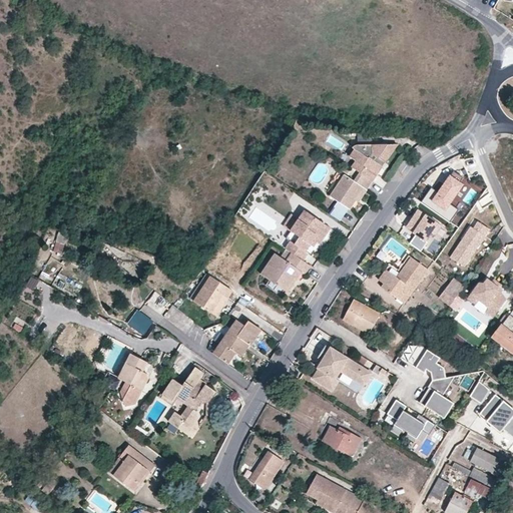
[(384,167),(381,165),(384,162),(387,162),(393,154),(392,151),(391,149),(388,148),(386,148),(385,145),(353,144),(353,146),(355,149),(351,155),(350,157),(356,161),(352,167),(360,173),(374,182),(384,167)]
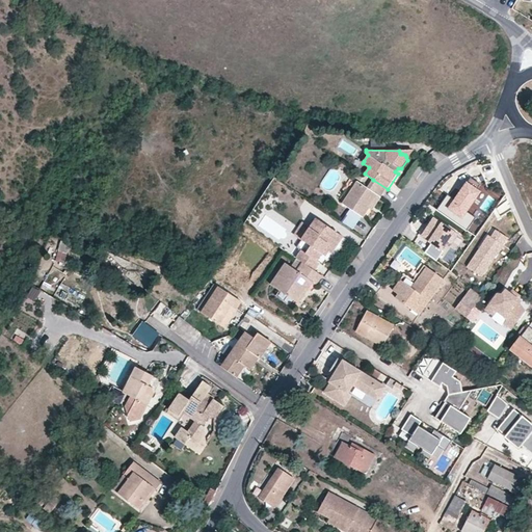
[(406,157),(407,160),(413,152),(399,151),(400,154),(402,154),(405,155),(406,157)]
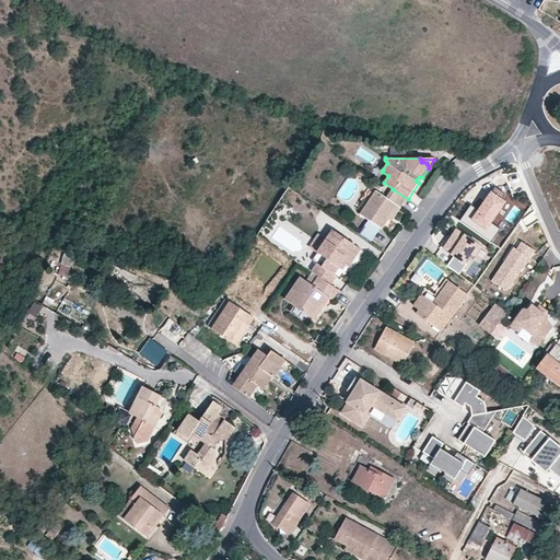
[(408,199),(393,189),(385,199),(375,191),(360,216),(363,218),(368,221),(380,229),(381,230),(387,219),(395,207),(400,210),(408,199)]
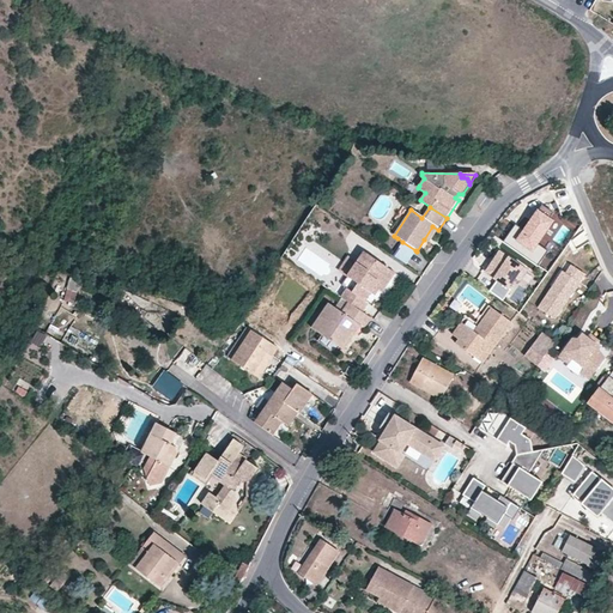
[(554,219),(536,208),(515,241),(533,253),(554,219)]
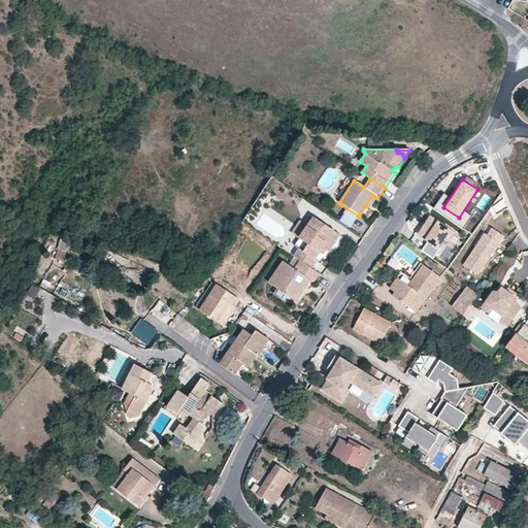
[(377,198),(372,195),(365,206),(369,209),(377,198)]
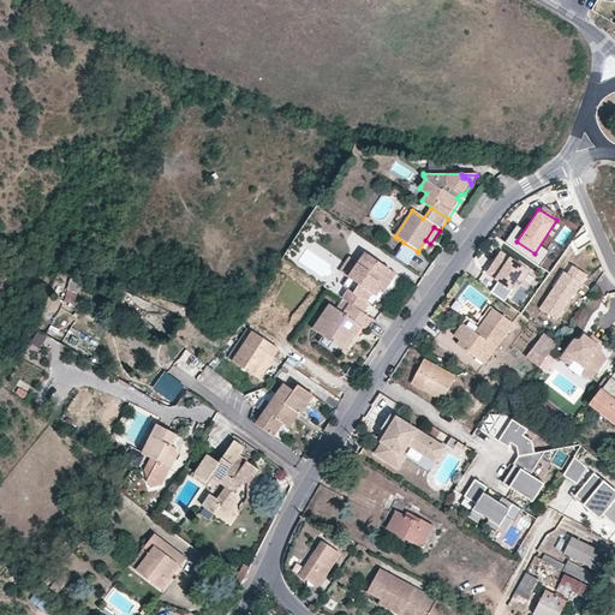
[(407,266),(417,251),(404,243),(394,257),(407,266)]
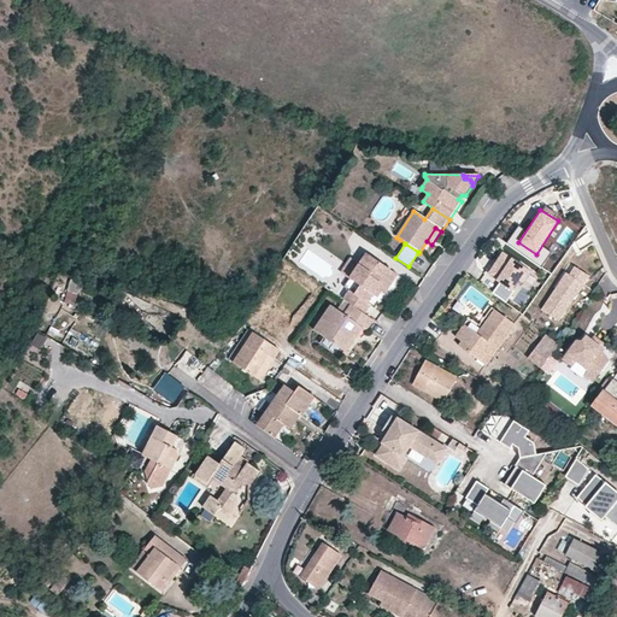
[(506,253),(492,272),(500,278),(499,281),(503,283),(513,292),(521,282),(526,286),(534,274),(506,253)]
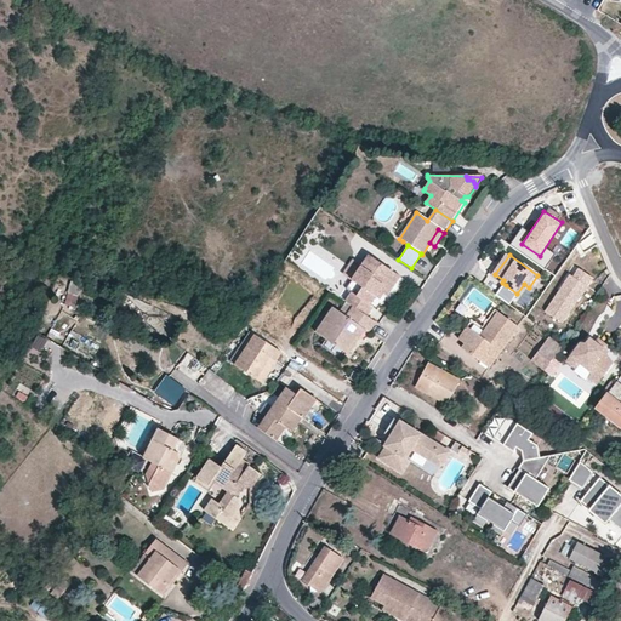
[(399,278),(369,256),(363,266),(352,280),(346,289),(349,291),(352,294),(348,300),(346,302),(347,302),(353,308),(366,317),(372,307),(370,305),(376,296),(379,291),(385,283),(392,288),(399,278)]
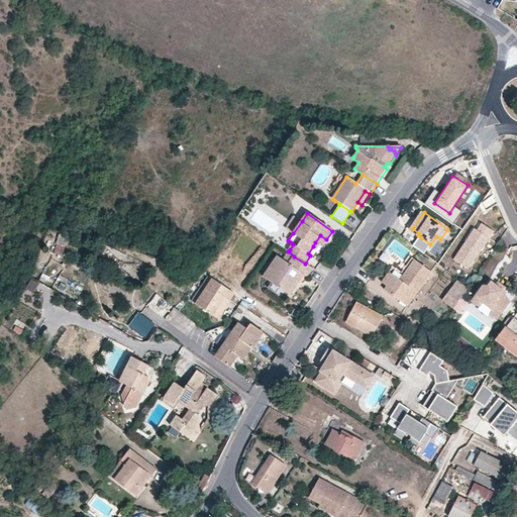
[(293,233),(302,221),(294,216),(286,228),(293,233)]
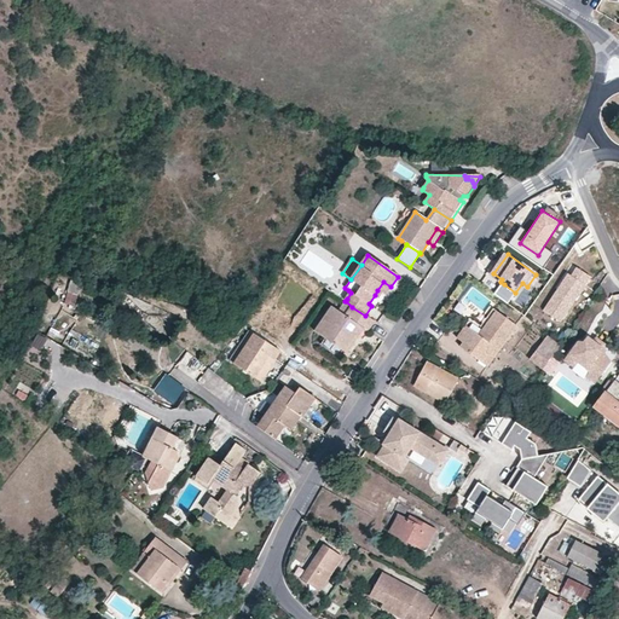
[(572,276),(545,312),(562,324),(594,281),(580,271),(576,278),(572,276)]
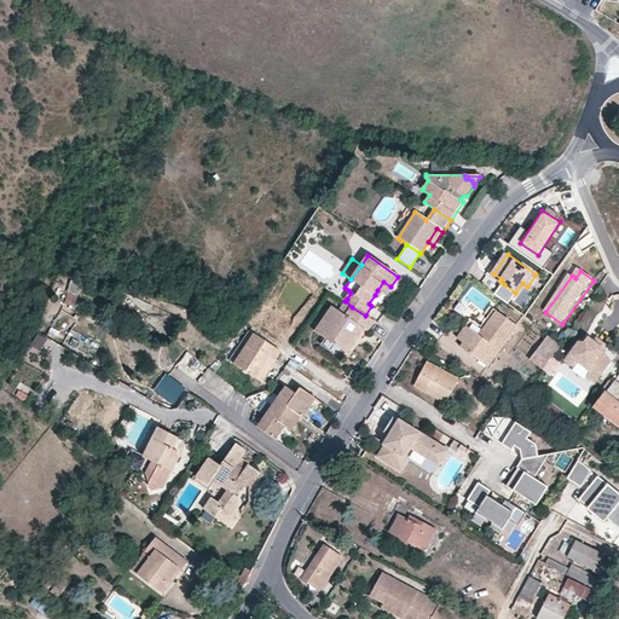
[(69,279),(63,304),(75,306),(81,282),(69,279)]
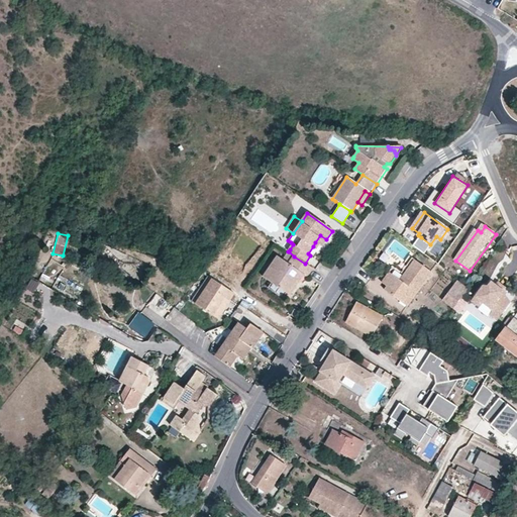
[(322,246),(326,239),(320,235),(315,242),(320,244),(322,246)]
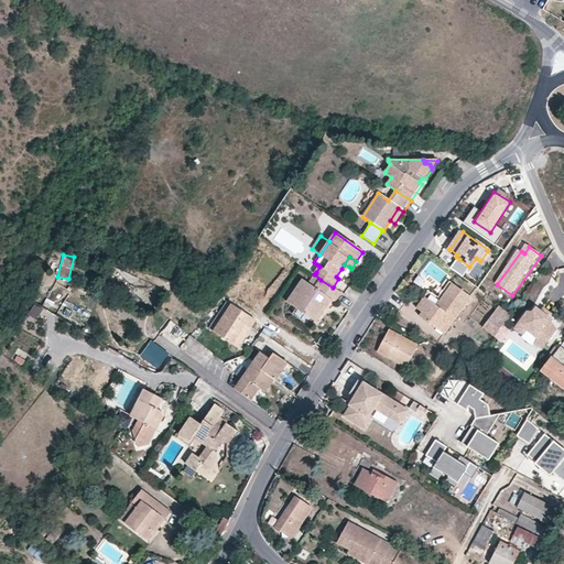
[(469,267),(459,259),(452,269),(464,278),(472,268),(469,267)]
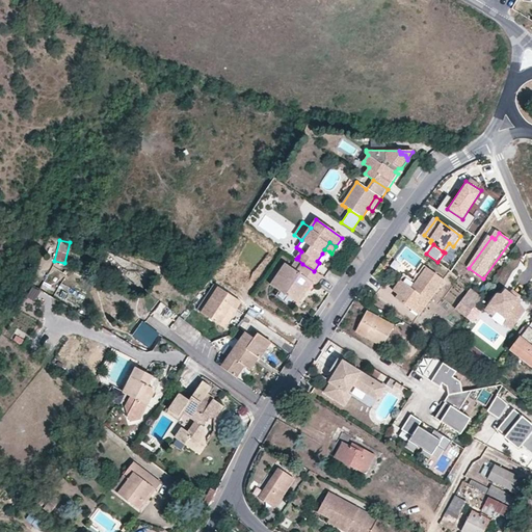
[(303,289),(302,288),(308,281),(312,284),(315,286),(321,276),(314,271),(302,264),(297,259),(291,269),(285,265),(270,286),(277,291),(293,301),(294,302),(303,289)]
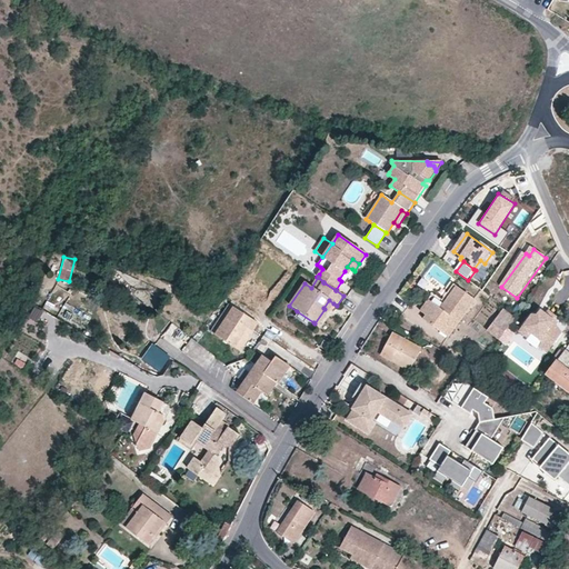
[(477,300),(458,286),(441,308),(430,299),(421,310),(427,315),(425,319),(449,337),(477,300)]
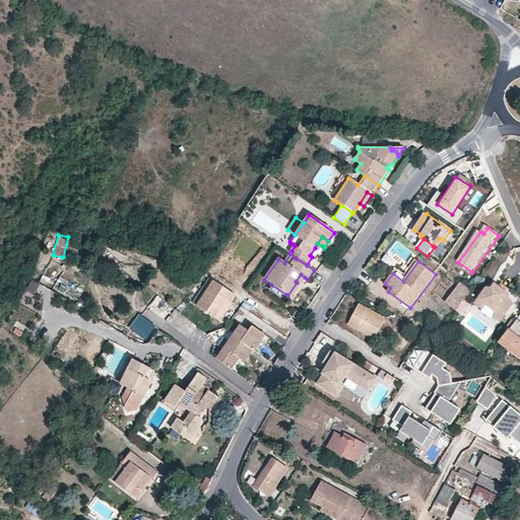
[(296,281),(297,282),(287,296),(291,298),(305,277),(301,274),(296,281)]
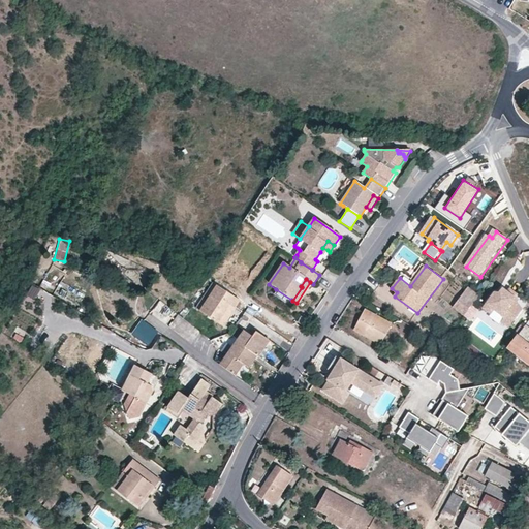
[(26,292),(32,297),(38,287),(32,283),(26,292)]
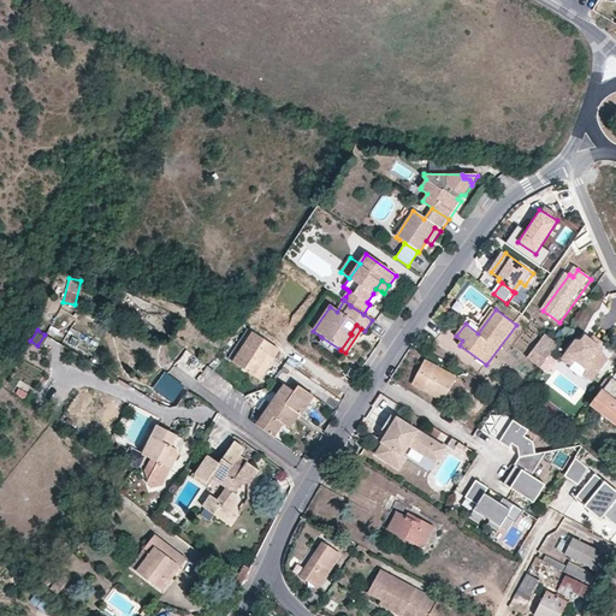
[(278,349),(253,332),(234,362),(255,377),(268,356),(272,359),(278,349)]
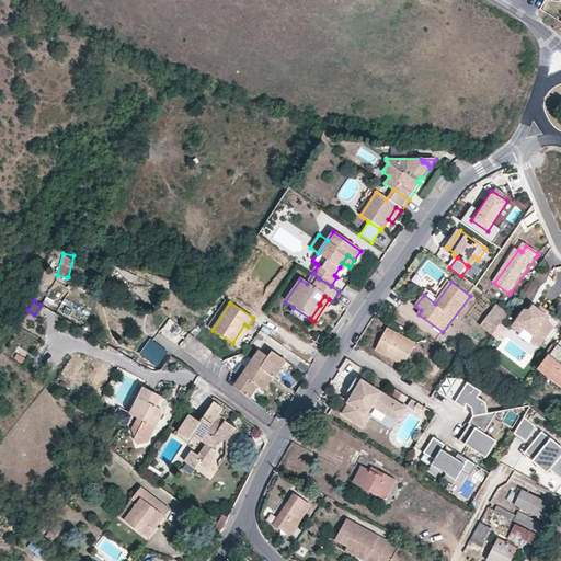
[(481,327),(493,335),(506,318),(510,312),(496,304),(481,327)]
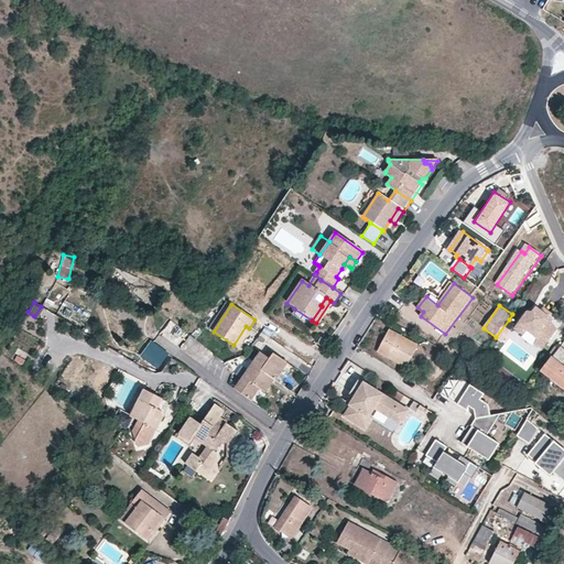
[(532,313),(528,313),(516,328),(523,335),(527,331),(539,339),(535,344),(543,349),(557,331),(551,323),(553,320),(550,317),(542,312),(537,307),(532,313)]
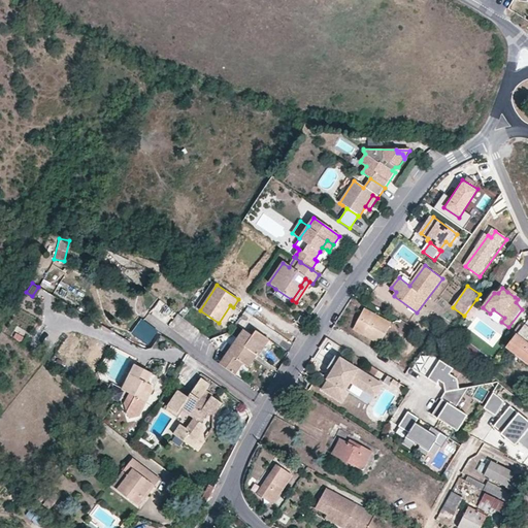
[(275,289),(272,294),(287,304),(291,299),(275,289)]
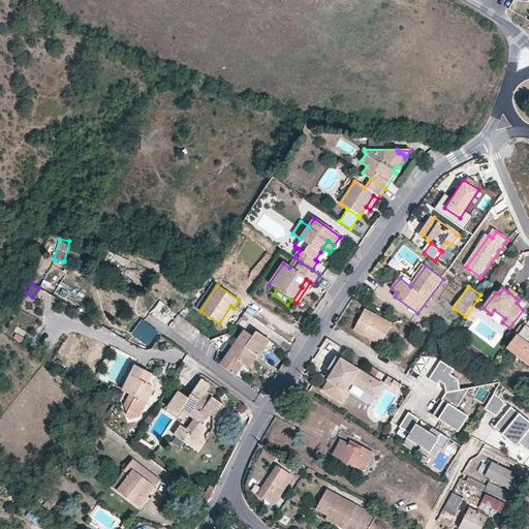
[(510,289),(508,292),(516,298),(518,294),(510,289)]
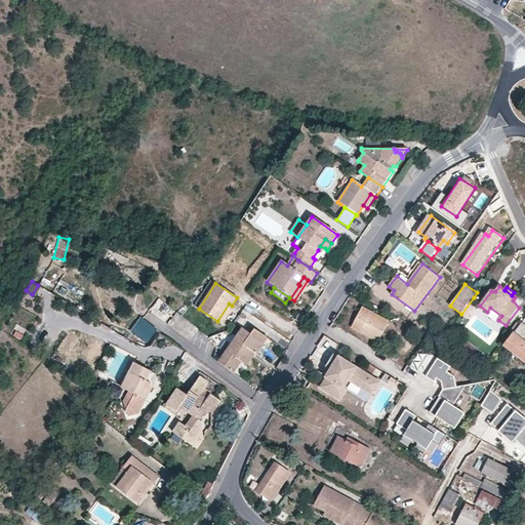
[(217,321),(221,324),(234,307),(232,306),(229,304),(217,321)]
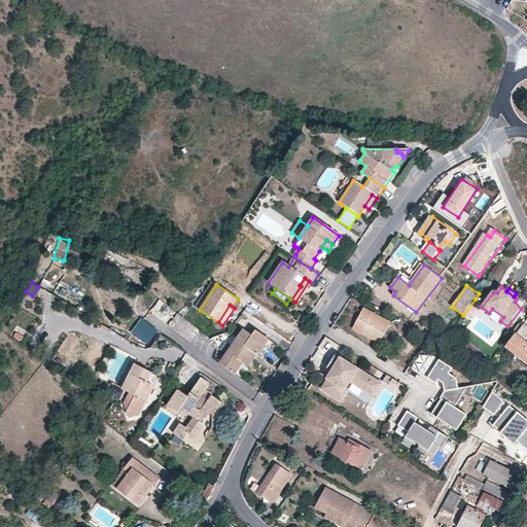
[(380,342),(391,322),(364,308),(354,327),(380,342)]
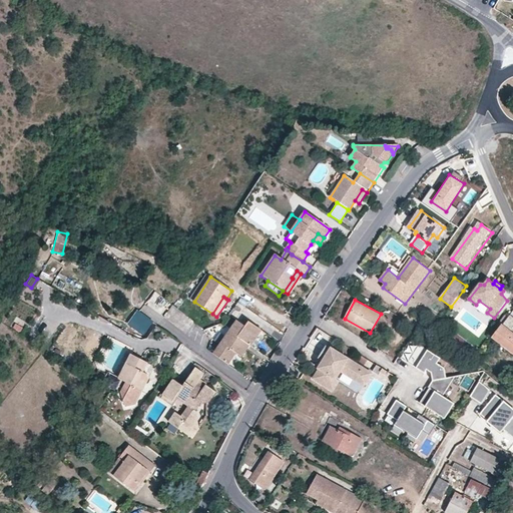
[(155,320),(138,308),(127,323),(143,335),(155,320)]
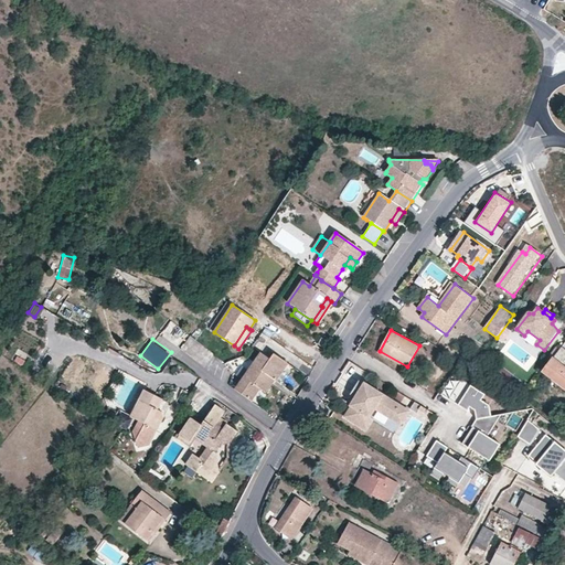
[(564,348),(563,347),(555,359),(545,372),(564,386),(564,348)]
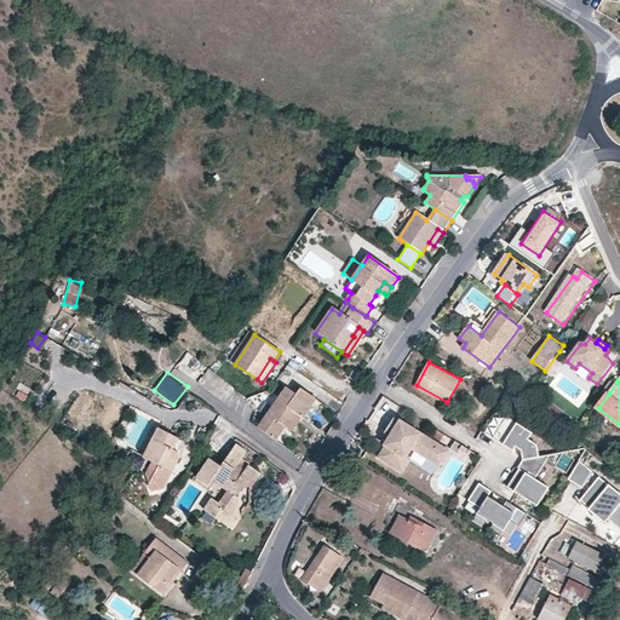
[(296,394),(286,388),(258,428),(275,440),(283,426),(291,430),(300,417),(303,417),(315,399),(300,388),(296,394)]
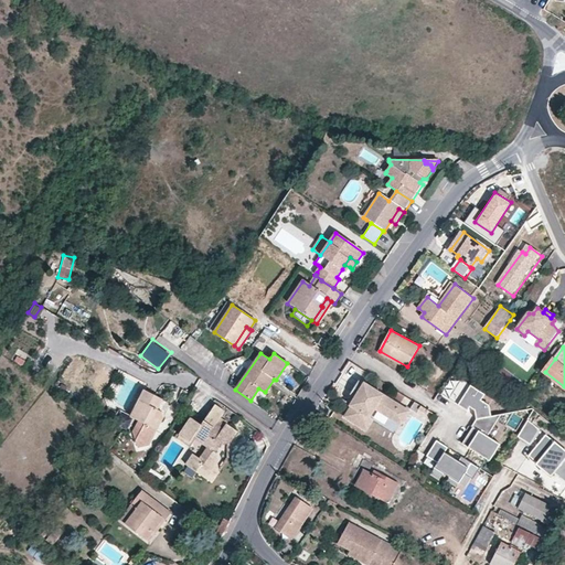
[(362,384),(356,380),(350,393),(354,396),(362,384)]
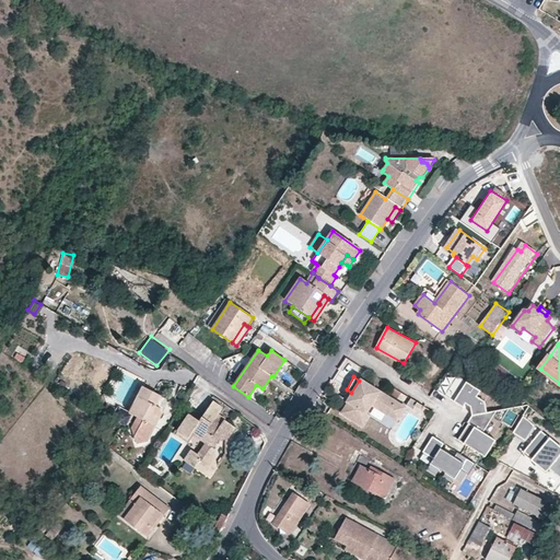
[(493,408),(474,396),(476,393),(477,391),(454,376),(442,395),(452,400),(453,398),(456,399),(454,403),(461,406),(463,403),(468,406),(470,415),(493,408)]
